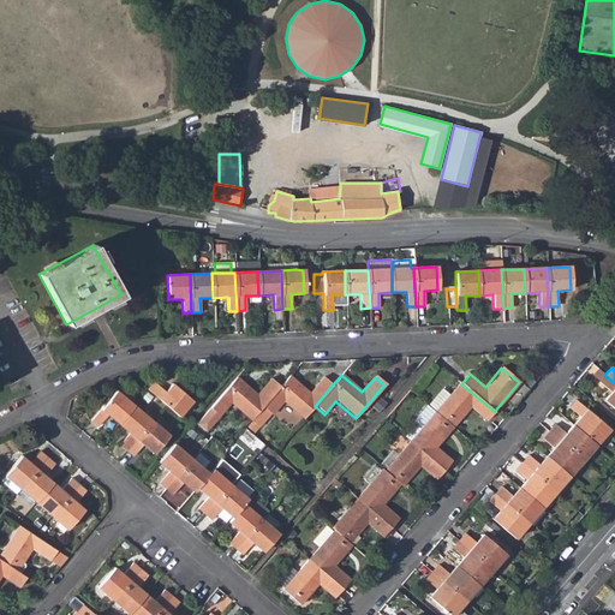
[(614,410),(614,383),(604,375),(598,382),(609,392),(603,400),(614,410)]
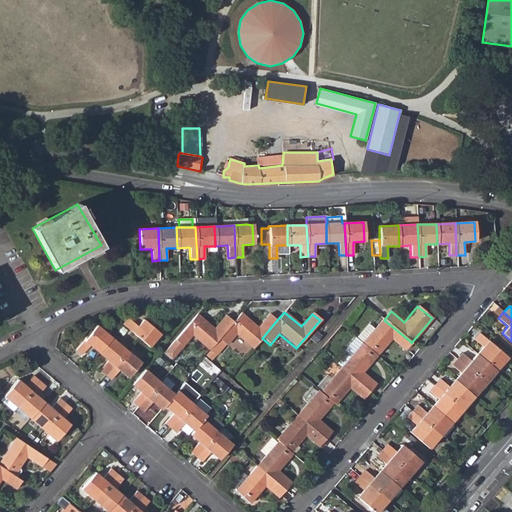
[(214,329),(196,314),(164,352),(172,359),(192,336),(208,350),(209,350),(219,338),(233,322),(225,316),(214,329)]
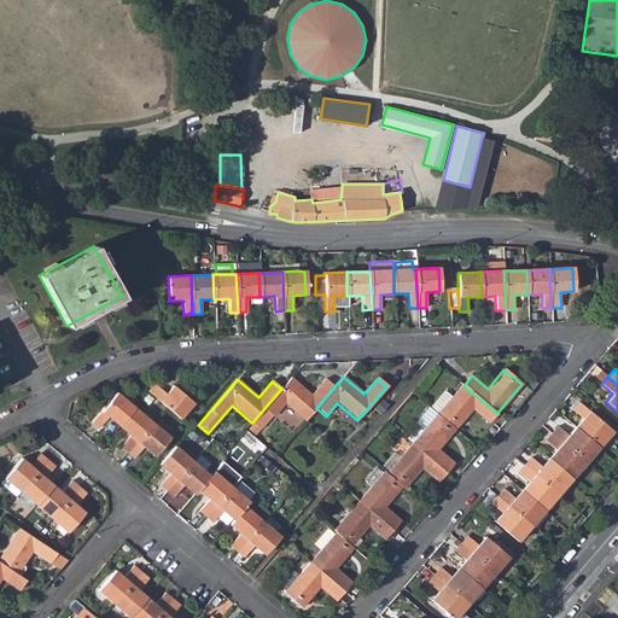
[(285,404),(304,421),(316,408),(333,388),(324,380),(310,396),(290,379),(281,389),(264,408),(272,415),(274,417),(285,404)]
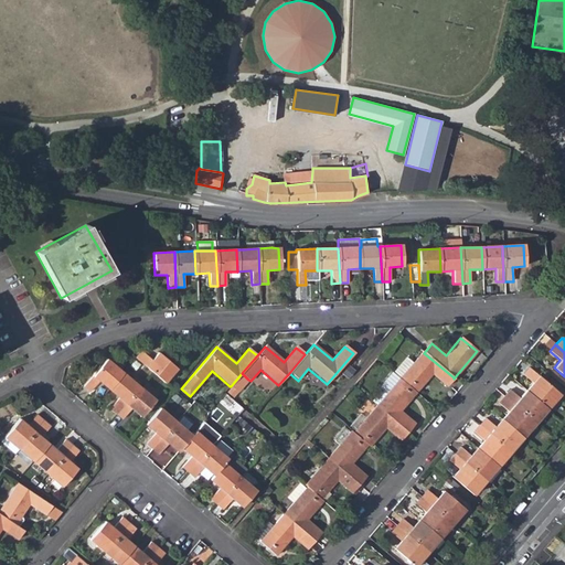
[(141,351),(136,358),(151,372),(164,383),(176,369),(158,353),(151,360),(141,351)]
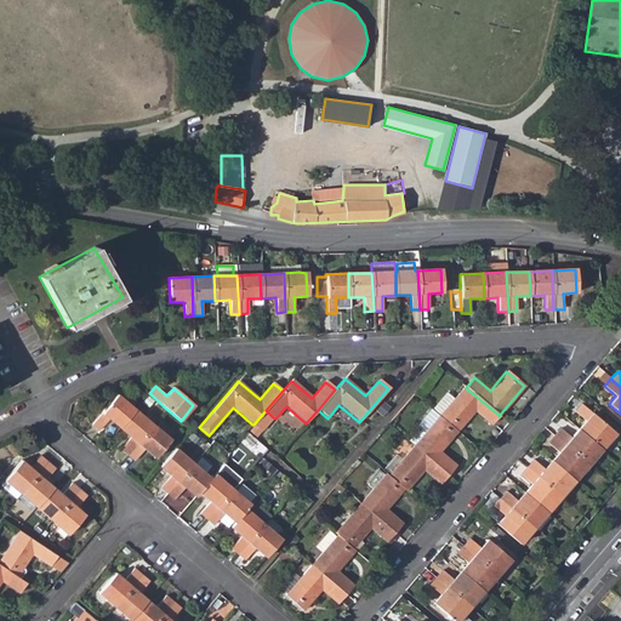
[(490,425),(499,415),(466,388),(465,387),(454,399),(446,393),(432,411),(439,417),(456,432),(473,412),(490,425)]
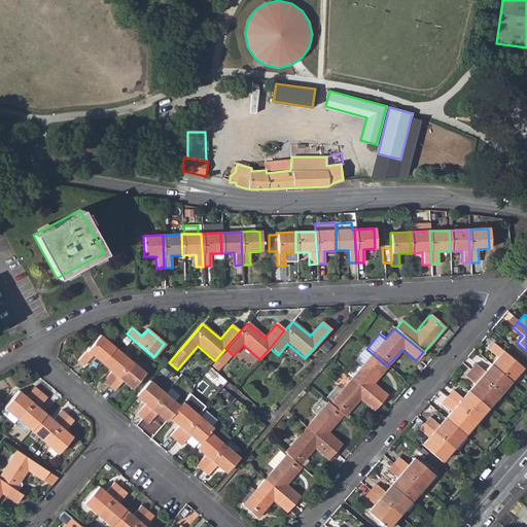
[(93,356),(101,363),(114,348),(100,336),(78,360),(84,365),(93,356)]
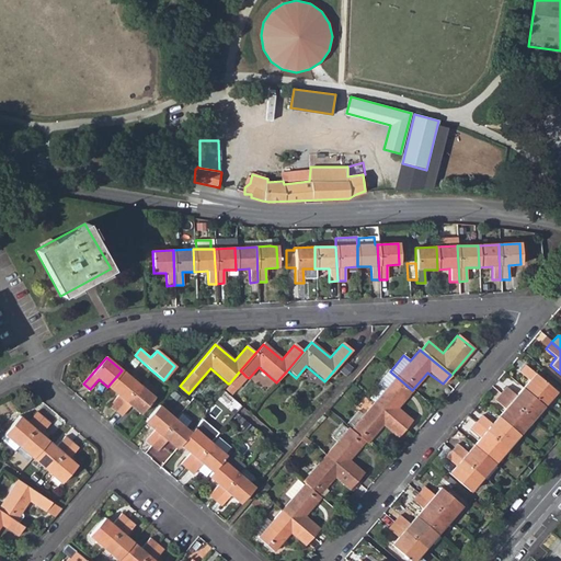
[(138,362),(133,357),(128,364),(134,368),(138,362)]
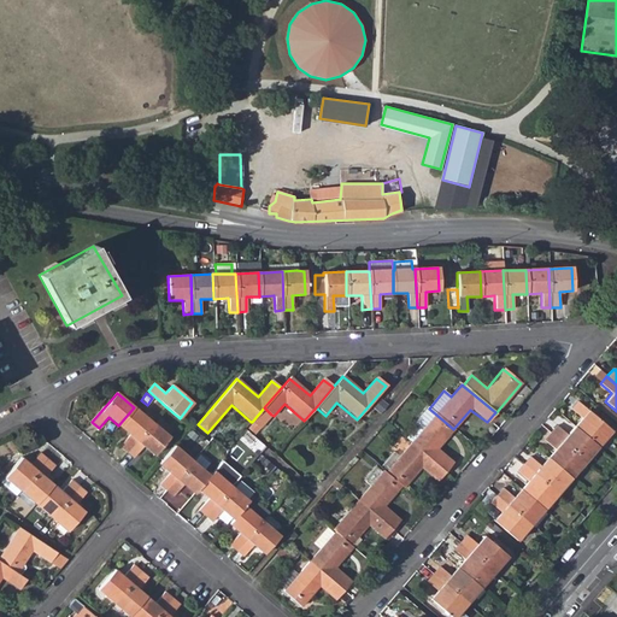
[(580,418),(574,425),(597,446),(610,430),(577,401),(570,410),(580,418)]
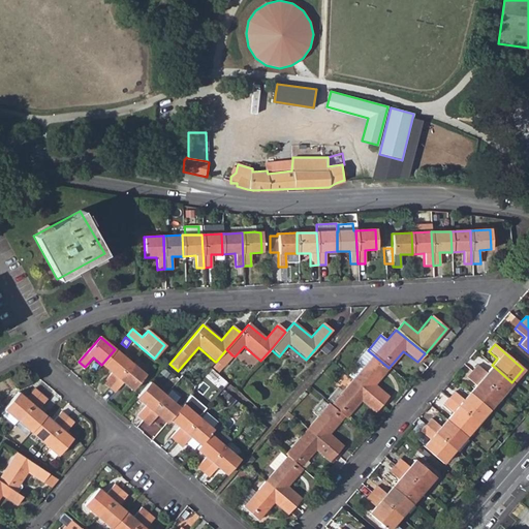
[(102,383),(109,387),(130,362),(115,349),(101,365),(111,373),(102,383)]
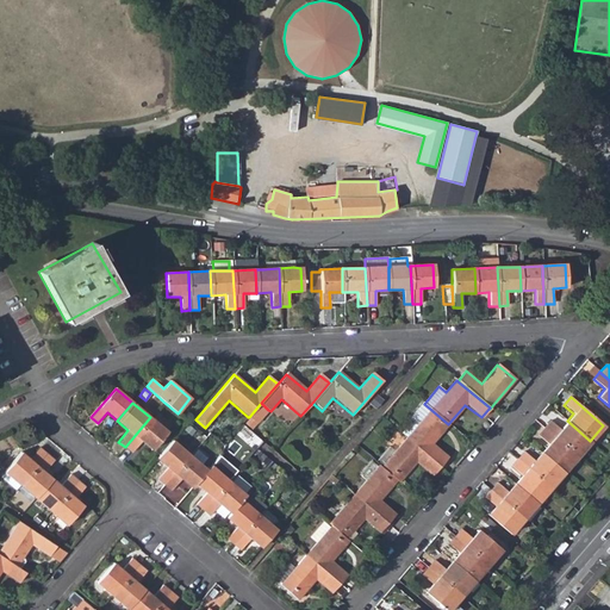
[(249,417),(256,423),(268,410),(261,403),(249,417)]
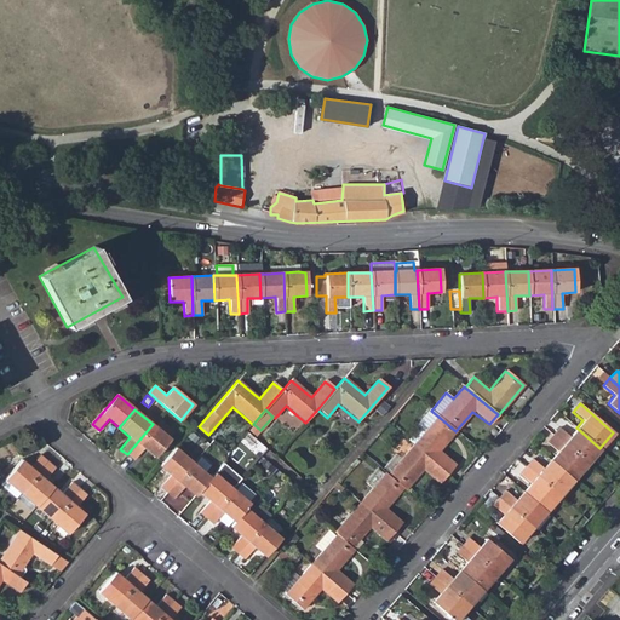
[(438,451),(455,431),(438,417),(413,446),(447,474),(455,464),(438,451)]
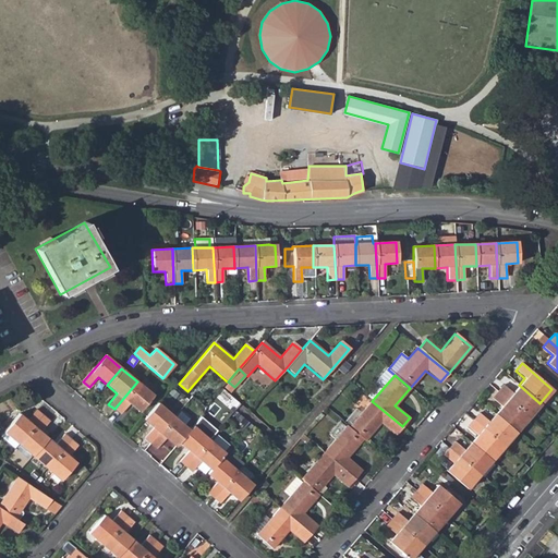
[(140,383),(137,381),(114,409),(120,414),(130,403),(140,412),(154,396),(152,393),(156,389),(143,378),(140,383)]
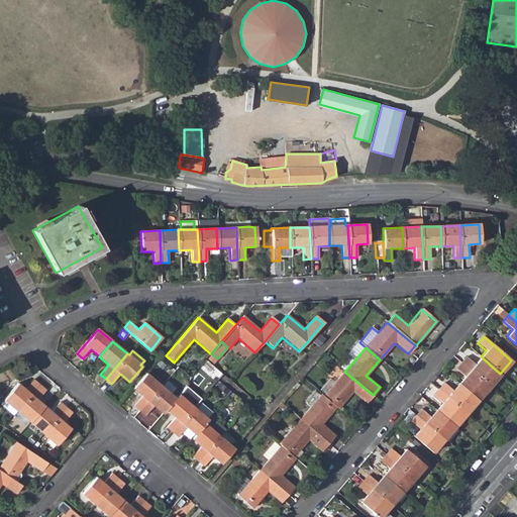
[(466,357),(460,363),(489,387),(500,374),(481,356),(475,364),(466,357)]
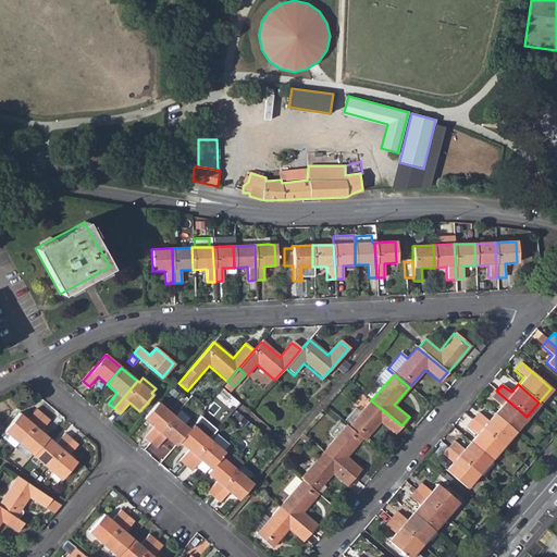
[(499,406),(493,412),(515,431),(527,417),(496,391),(490,398),(499,406)]
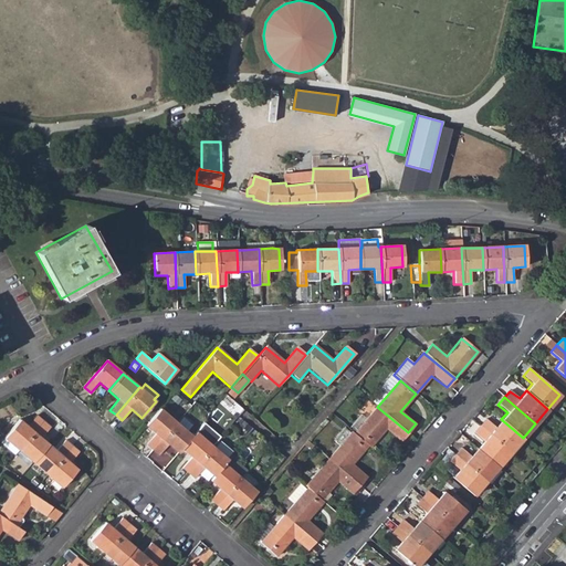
[(278,405),(272,420),(281,423),(286,408),(278,405)]
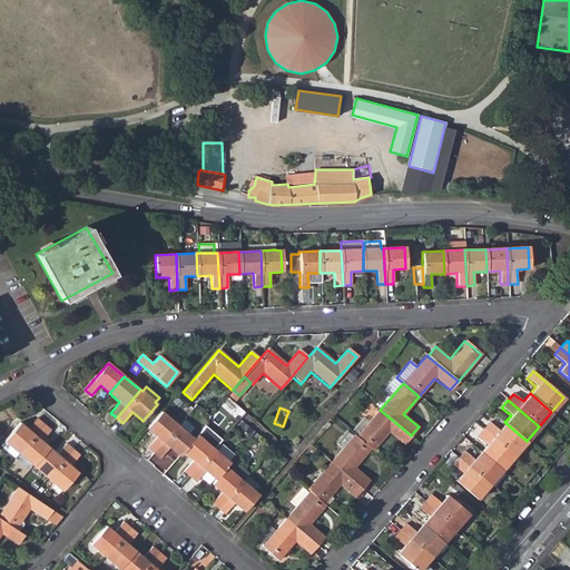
[(402,445),(411,435),(380,410),(369,423),(363,418),(351,432),(353,434),(370,449),(373,451),(389,433),(402,445)]
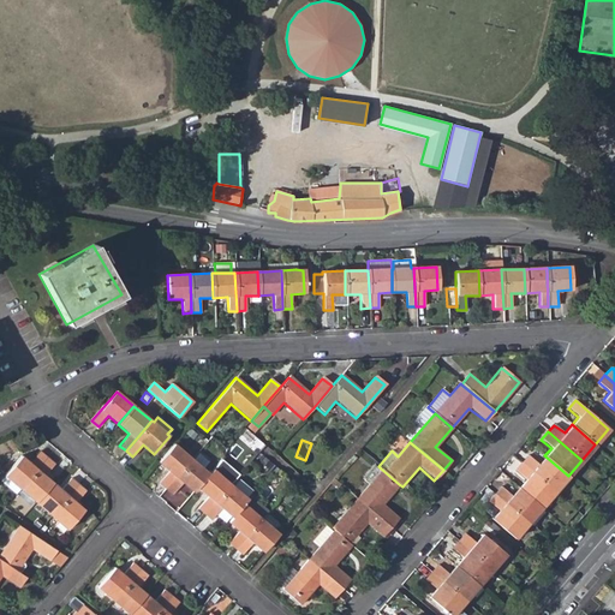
[(159,483),(166,489),(191,459),(173,443),(157,463),(168,471),(159,483)]
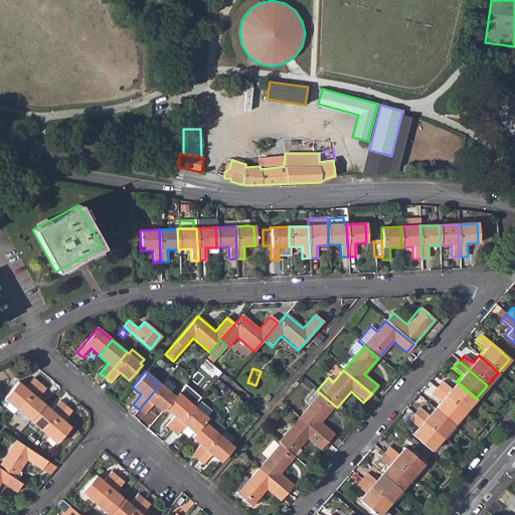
[(8,403),(5,407),(13,414),(16,410),(39,383),(33,378),(25,387),(18,381),(3,398),(8,403)]
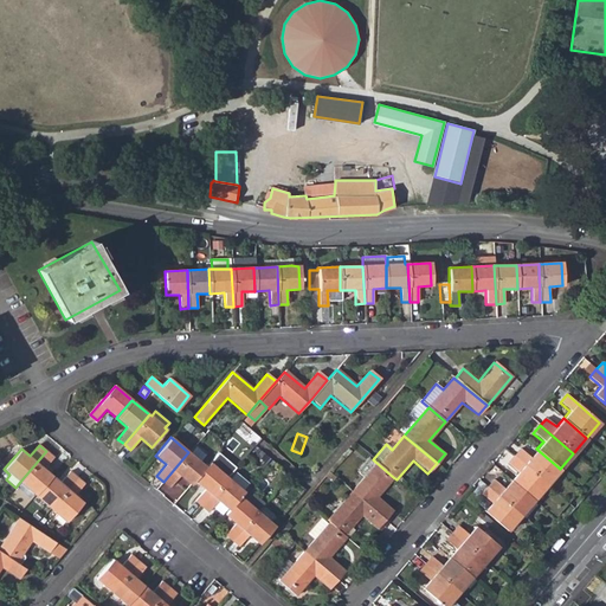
[(189,453),(199,462),(205,455),(195,446),(189,453)]
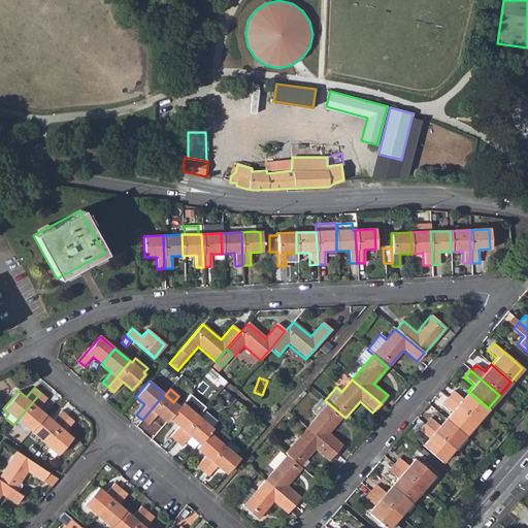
[(453,391),(448,397),(476,422),(488,408),(467,391),(461,398),(453,391)]
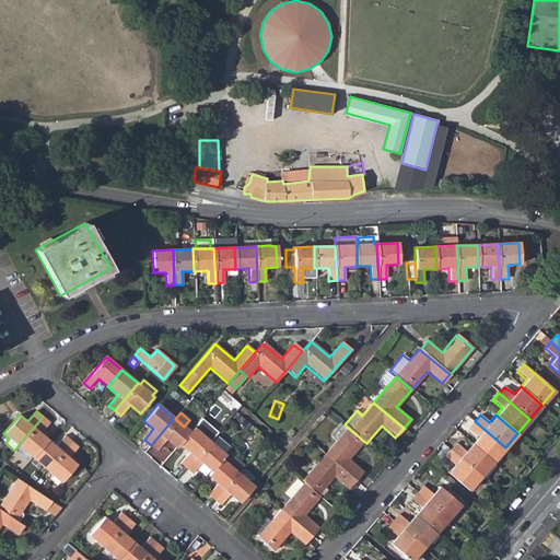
[(18,446),(33,458),(48,440),(41,433),(49,423),(43,417),(18,446)]
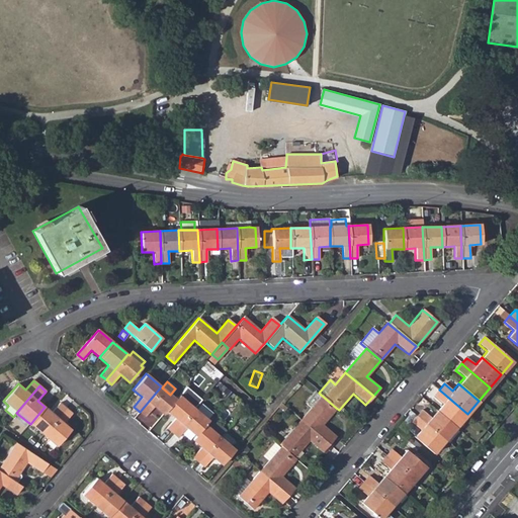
[(154,408),(163,415),(166,412),(176,400),(170,395),(162,387),(161,386),(140,412),(145,417),(154,408)]
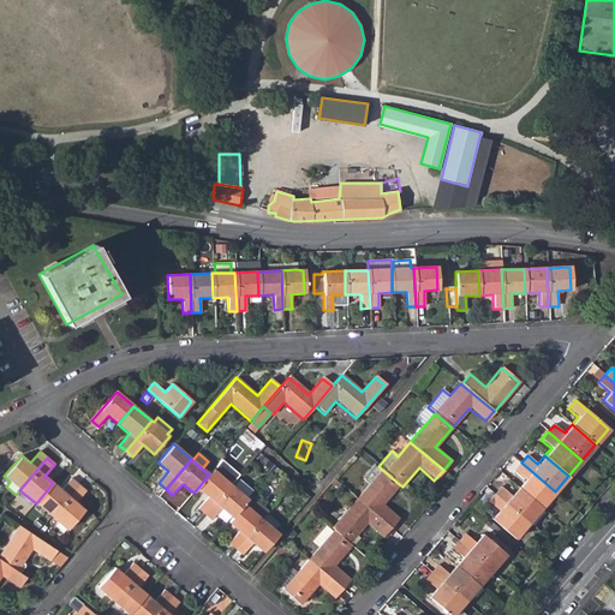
[(525,479),(518,487),(541,507),(555,491),(521,463),(514,470),(525,479)]
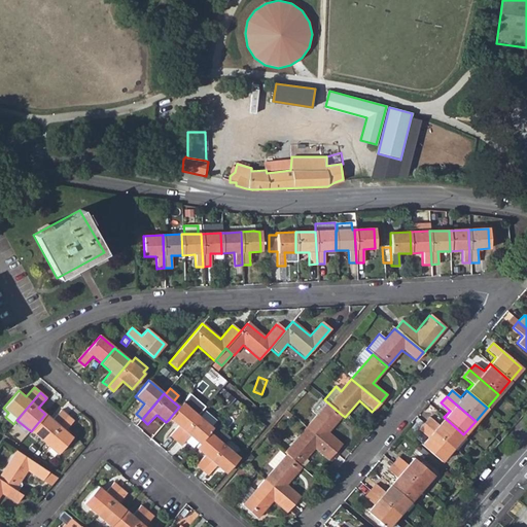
[(188,397),(183,403),(196,413),(201,408),(188,397)]
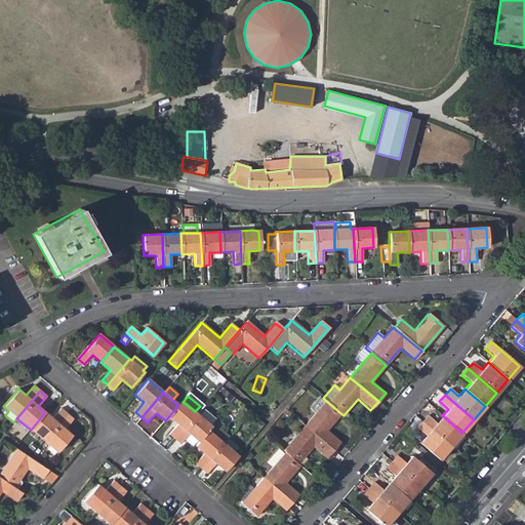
[(327,431),(340,413),(325,400),(324,402),(319,397),(309,409),(314,413),(304,426),(332,450),(338,443),(339,442),(327,431)]
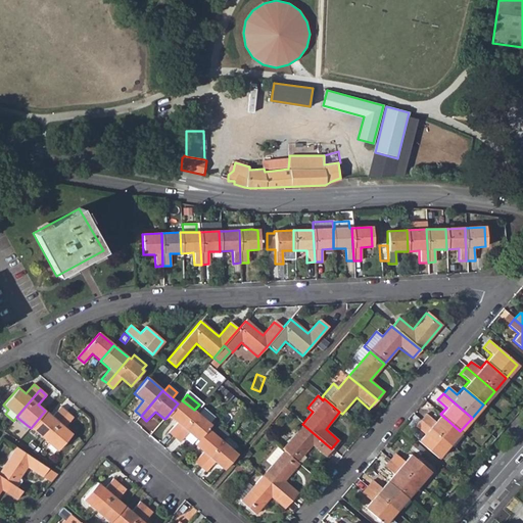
[(178,403),(168,416),(177,423),(169,433),(174,437),(195,412),(194,410),(182,400),(181,399),(178,403)]
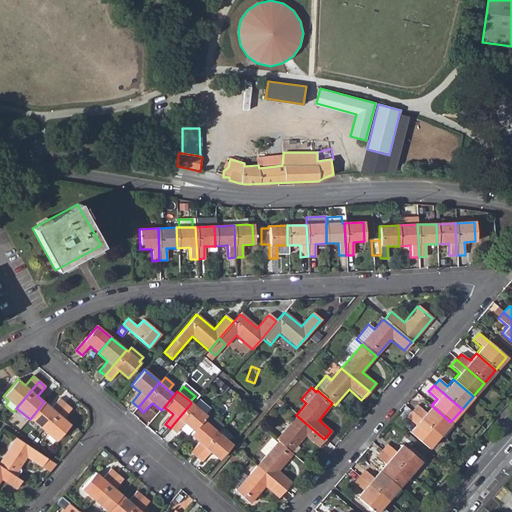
[(0,400),(5,405),(8,401),(3,396),(0,400)]
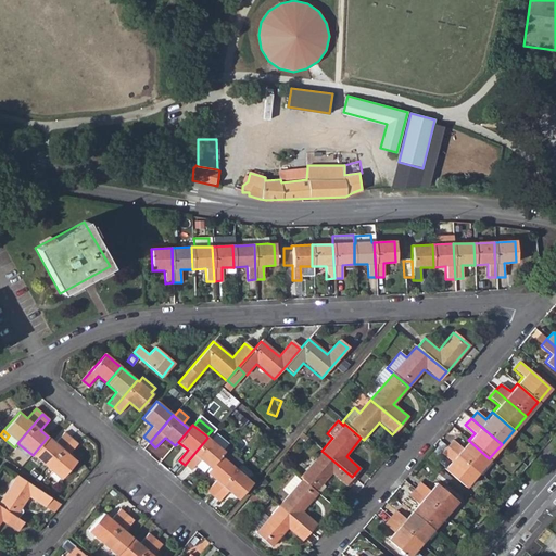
[(200,460),(210,468),(220,456),(225,451),(223,450),(228,443),(214,432),(210,439),(207,438),(185,465),(190,470),(200,460)]
